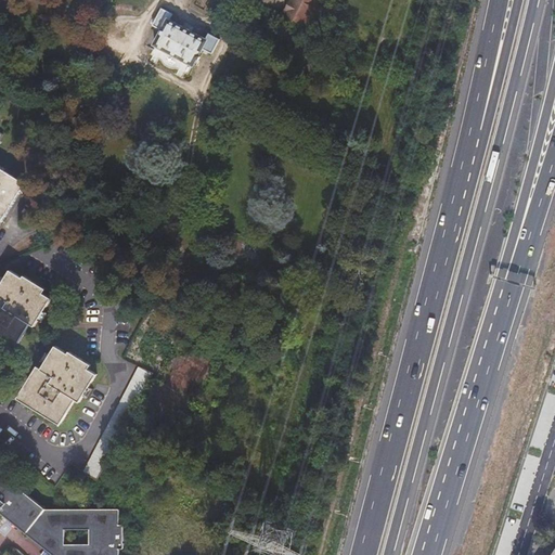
[(291,0),(282,20),(312,35),(327,0),(291,0)]
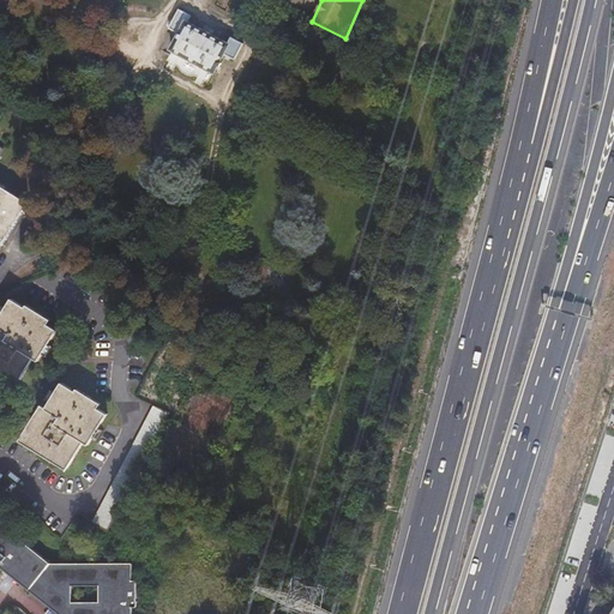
[(192,17),(180,10),(172,25),(182,31),(172,50),(215,74),(224,55),(235,60),(244,44),(232,38),(228,46),(188,24),(192,17)]
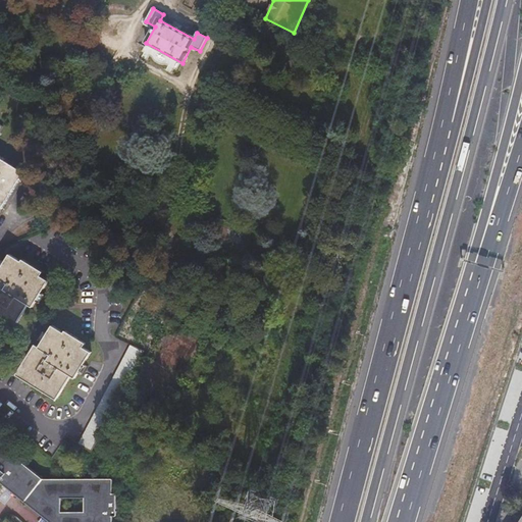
[(0,211),(21,175),(0,162),(0,211)]
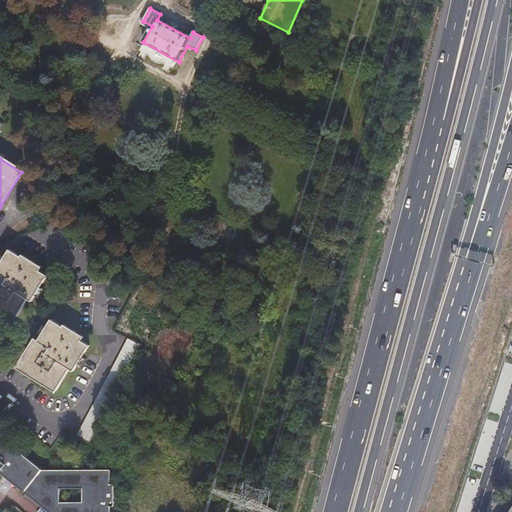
[(0,314),(8,320),(10,317),(15,320),(27,302),(31,305),(48,277),(41,272),(43,269),(17,253),(15,256),(9,252),(0,267),(0,314)]
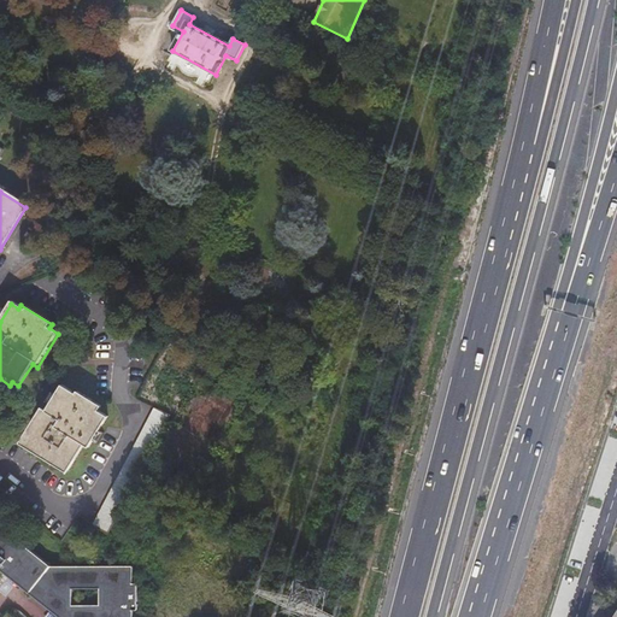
[(128,313),(142,323),(147,315),(133,306),(128,313)]
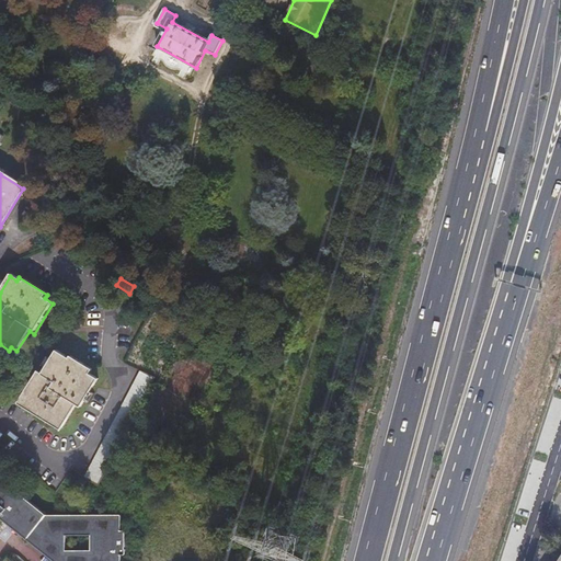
[(60,356),(55,353),(43,374),(38,371),(21,401),(30,407),(26,410),(55,427),(57,423),(63,427),(75,408),(79,410),(98,380),(89,375),(91,370),(63,353),(60,356)]
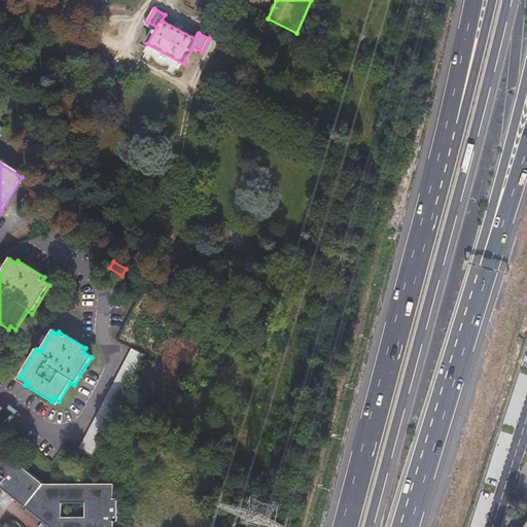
[(92,457),(117,409),(145,355),(133,349),(79,451),(92,457)]
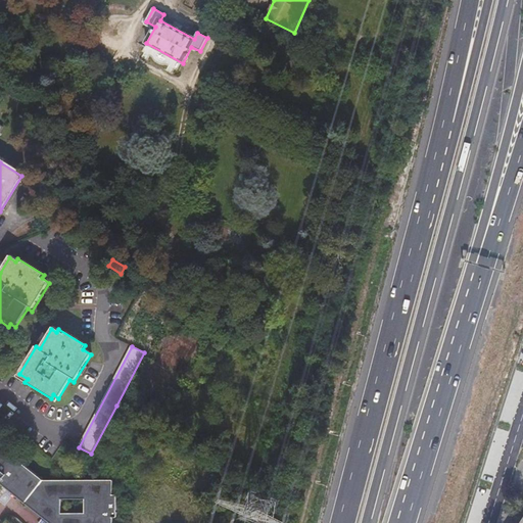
[(0,481),(49,522),(111,522),(111,518),(115,518),(115,496),(111,496),(112,480),(42,479),(0,444),(0,481)]
